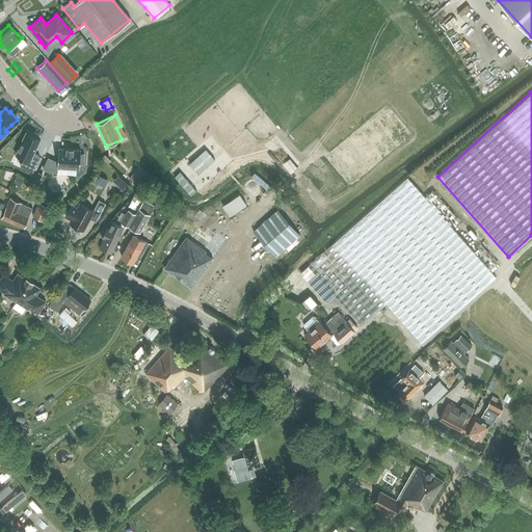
[(41,139),(26,132),(16,154),(24,158),(21,165),(32,171),(40,156),(33,153),(41,139)]
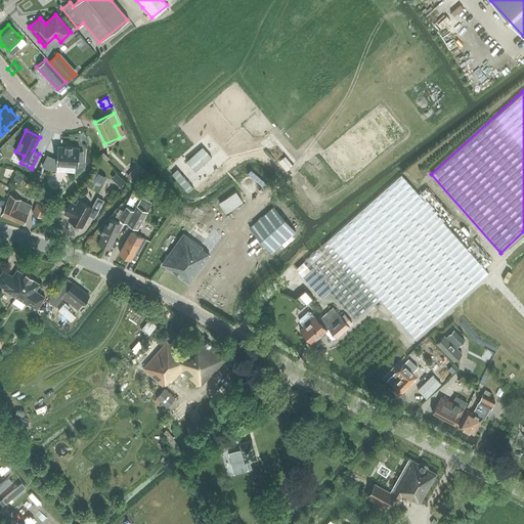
[(198,166),(213,150),(204,140),(187,155),(198,166)]
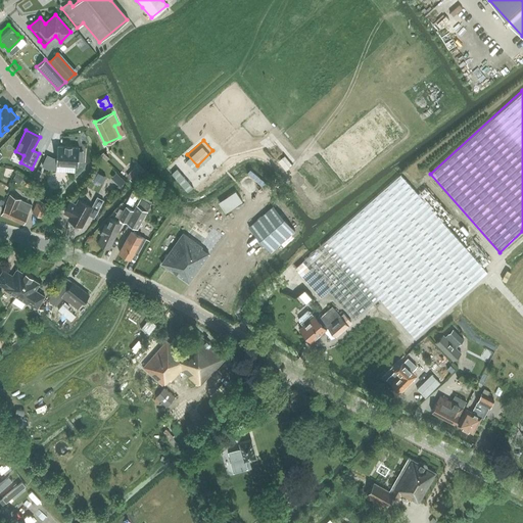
[(47,154),(43,165),(49,169),(56,169),(56,162),(79,164),(79,160),(83,160),(83,151),(80,151),(80,147),(72,146),(72,145),(65,144),(65,146),(58,145),(57,157),(53,157),(47,154)]
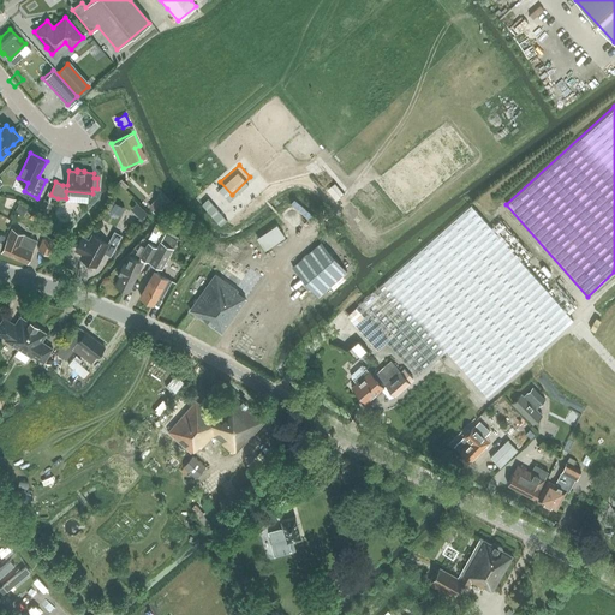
[(210,190),(203,196),(220,220),(227,214),(210,190)]
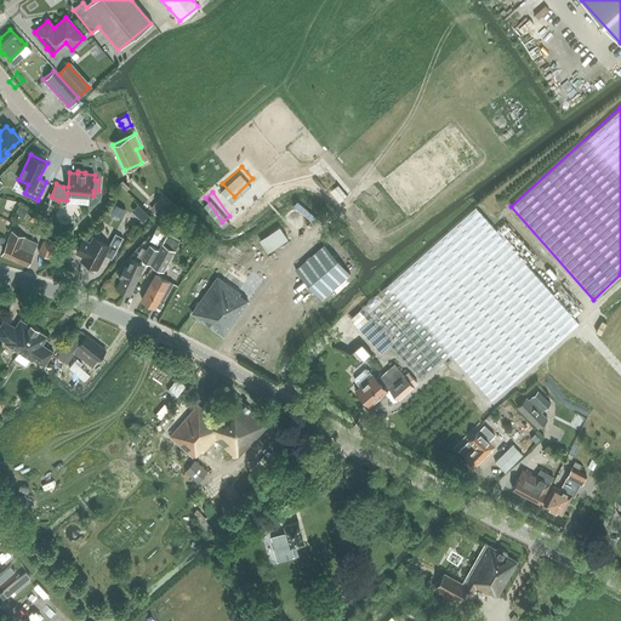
[(131,209),(125,206),(127,200),(114,197),(107,220),(125,226),(131,209)]
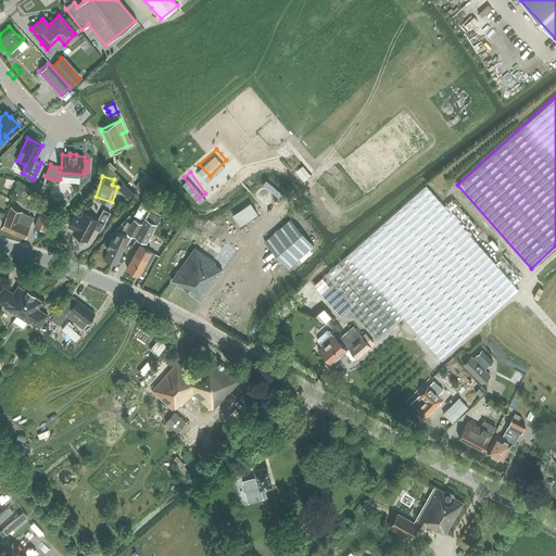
[(127,178),(122,184),(127,190),(134,185),(127,178)]
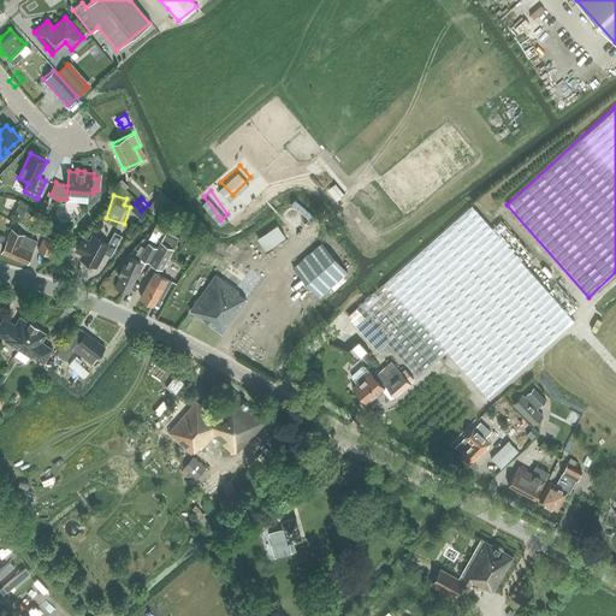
[(574,320),(569,315),(579,307),(556,282),(563,276),(552,265),(548,270),(502,220),(492,229),(472,206),(348,317),(378,351),(388,343),(418,378),(446,351),(487,397),(574,320)]
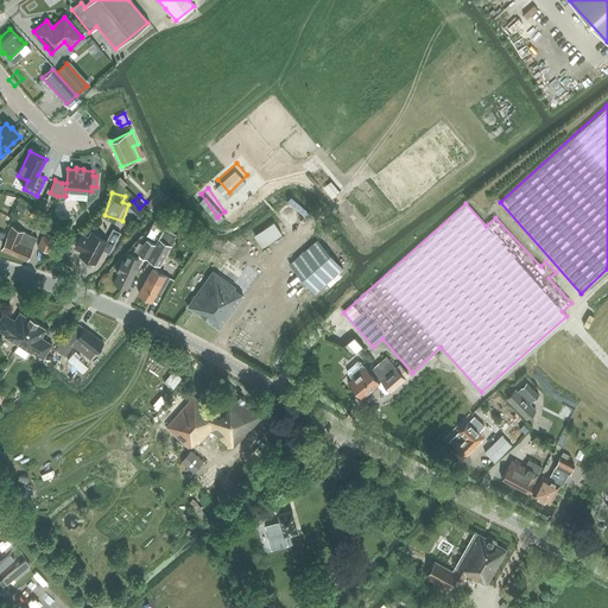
[(276,215),(257,228),(265,241),(284,227),(276,215)]
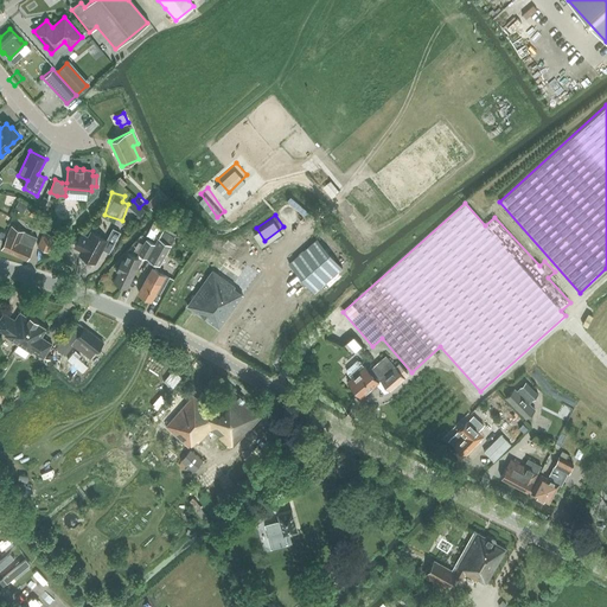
[(11,225),(7,236),(1,250),(27,261),(37,240),(24,234),(25,231),(11,225)]
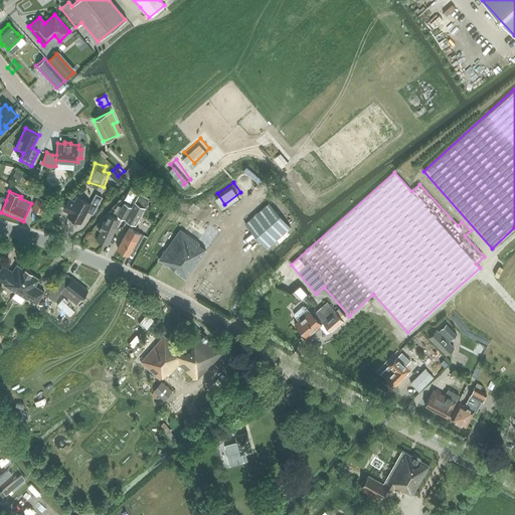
[(67,199),(62,209),(69,212),(67,216),(79,223),(86,211),(92,215),(102,197),(95,194),(90,204),(77,197),(74,203),(67,199)]
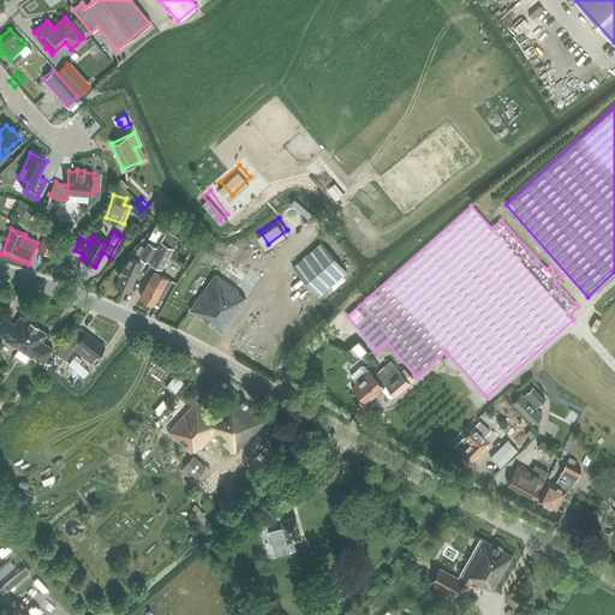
[(166,233),(157,248),(149,262),(162,270),(178,240),(166,233)]
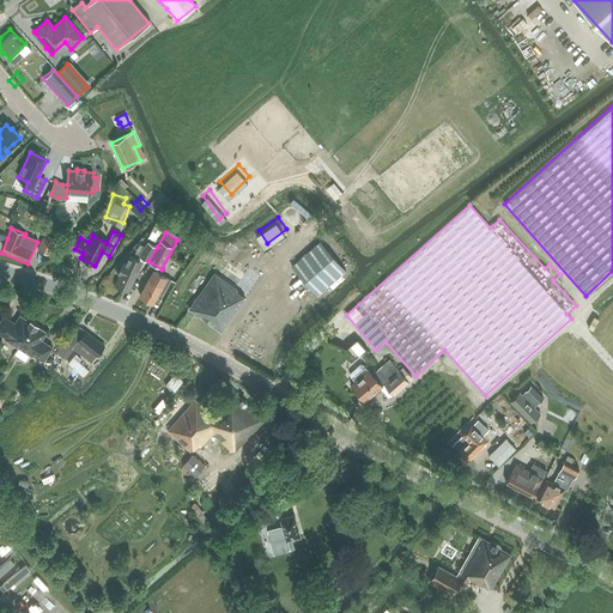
[(43,236),(37,249),(44,253),(50,238),(43,236)]
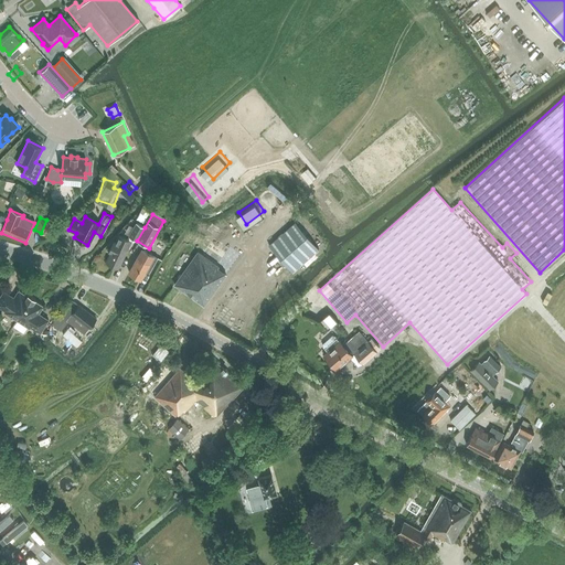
[(137,241),(145,227),(137,222),(129,236),(137,241)]
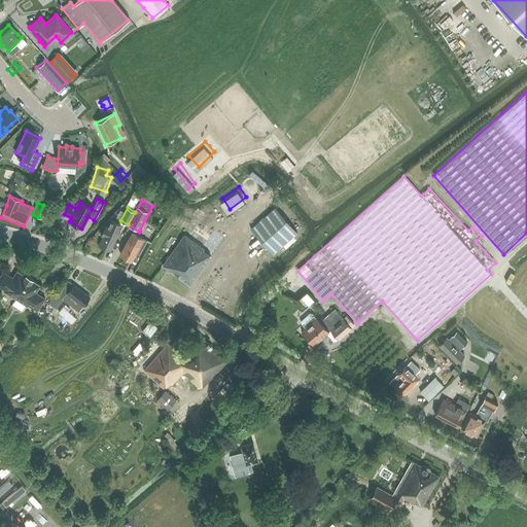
[(276,207),(251,227),(272,253),(297,232),(276,207)]
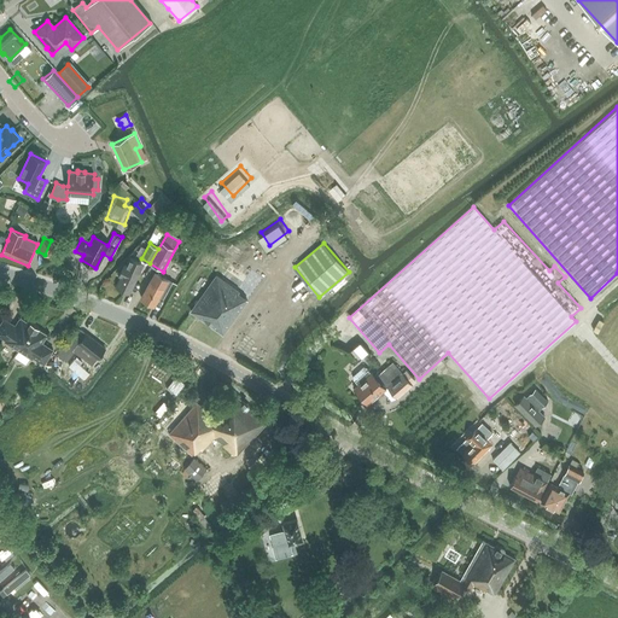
[(129,295),(140,273),(144,263),(130,257),(127,266),(123,264),(117,277),(121,278),(116,289),(129,295)]
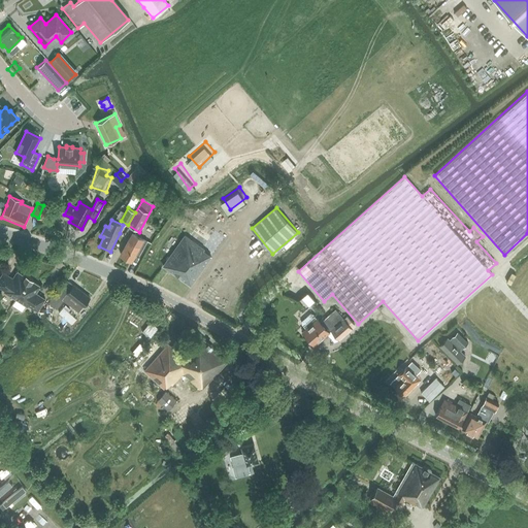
[(146,239),(138,235),(132,232),(128,239),(120,255),(132,261),(136,253),(138,254),(146,239)]
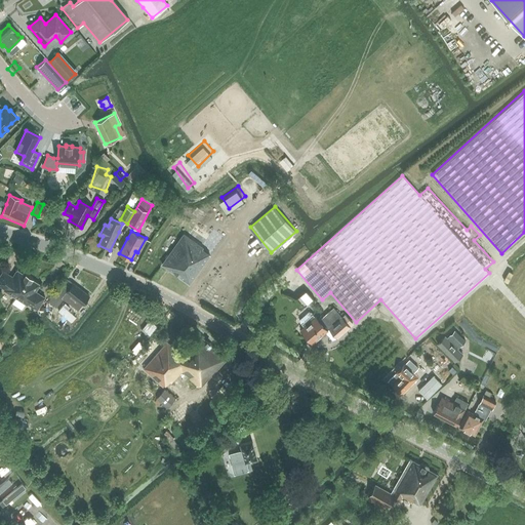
[(171,248),(161,265),(190,285),(211,254),(182,232),(171,248)]
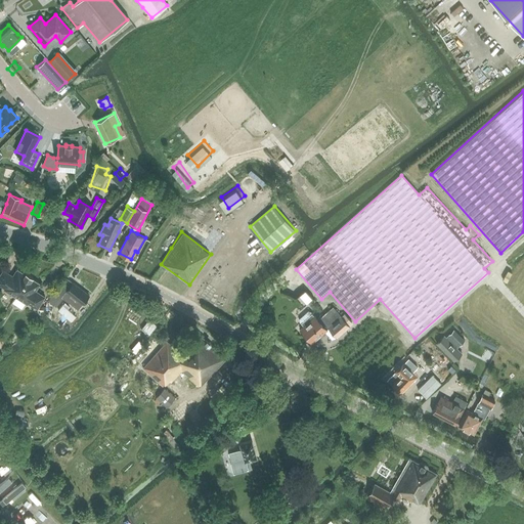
[(15,298),(29,276),(26,274),(25,275),(16,269),(12,277),(3,271),(0,275),(0,286),(5,289),(4,291),(15,298)]
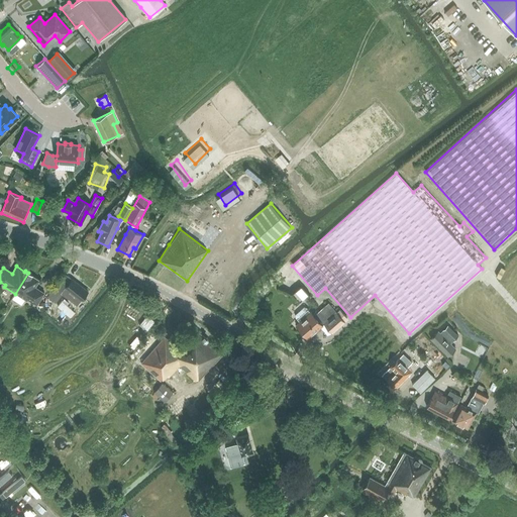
[(31,275),(28,273),(15,294),(26,301),(27,299),(36,305),(44,293),(35,288),(39,281),(31,276),(31,275)]
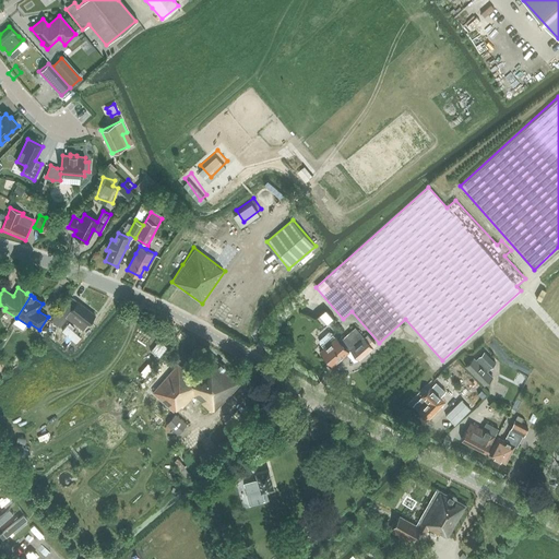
[(64,305),(51,320),(60,328),(68,318),(83,331),(95,316),(70,297),(64,305)]
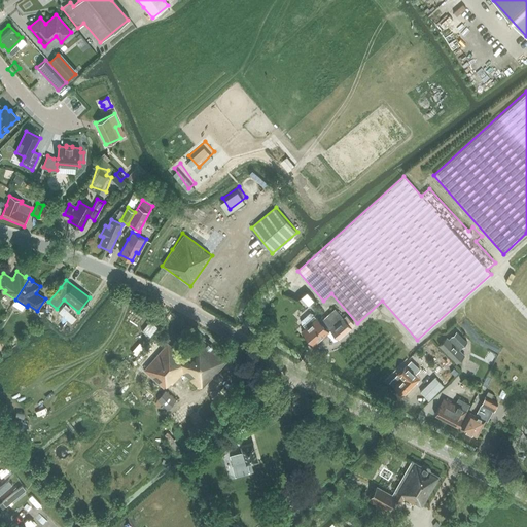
[(305,327),(301,331),(313,346),(330,330),(339,340),(352,328),(349,324),(352,322),(346,316),(343,318),(335,308),(321,320),(317,316),(316,317),(313,314),(310,314),(302,321),(302,324),(305,327)]
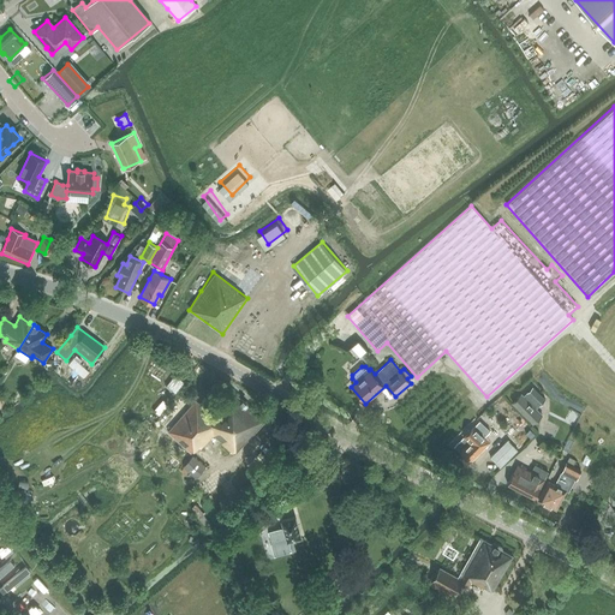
[(536,408),(545,399),(532,386),(524,395),(521,393),(511,404),(533,425),(543,415),(536,408)]
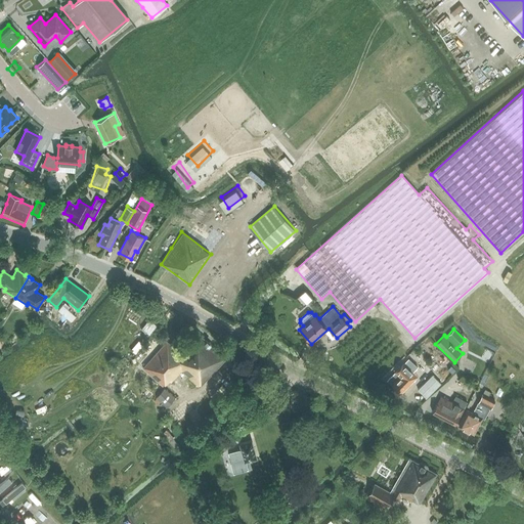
[(130,339),(136,343),(141,335),(135,332),(130,339)]
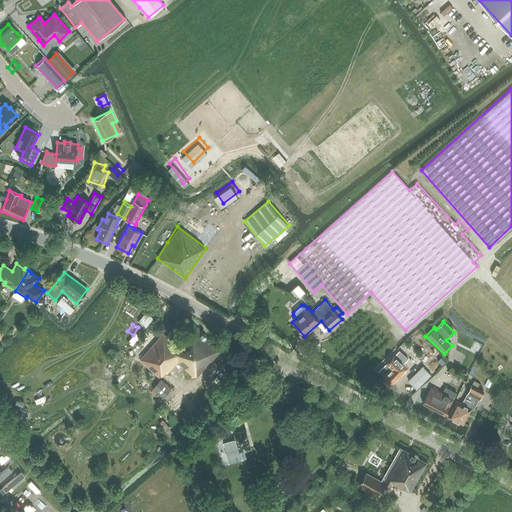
[(210,345),(211,343),(191,325),(175,343),(163,333),(140,360),(159,378),(161,376),(165,371),(175,360),(195,377),(196,376),(218,352),(210,345)]
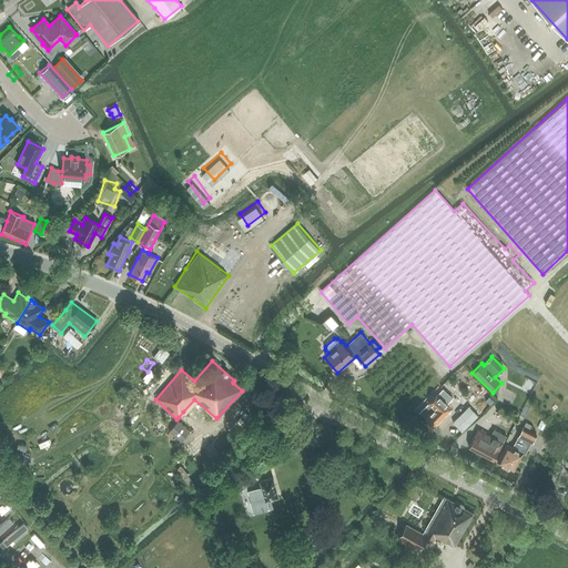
[(455,382),(454,383),(448,378),(442,387),(439,385),(437,387),(415,409),(435,427),(453,408),(448,403),(460,389),(460,388),(462,386),(455,382)]
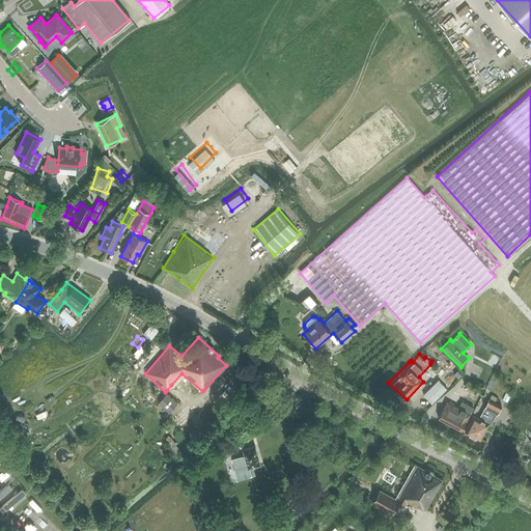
[(178,403),(167,393),(158,403),(169,414),(178,403)]
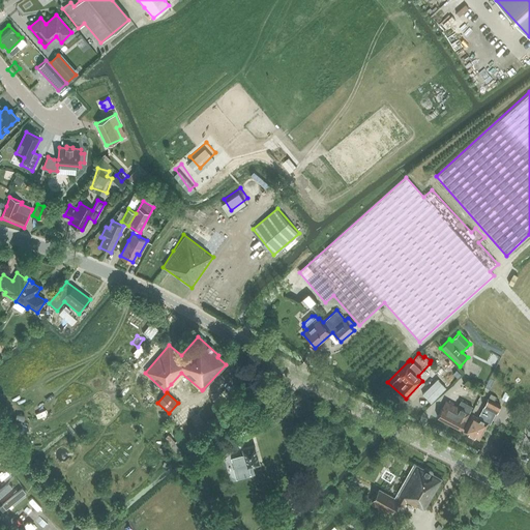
[(472,414),(463,432),(479,440),(488,423),(490,424),(495,414),(496,414),(500,405),(488,399),(482,408),(477,417),(472,414)]
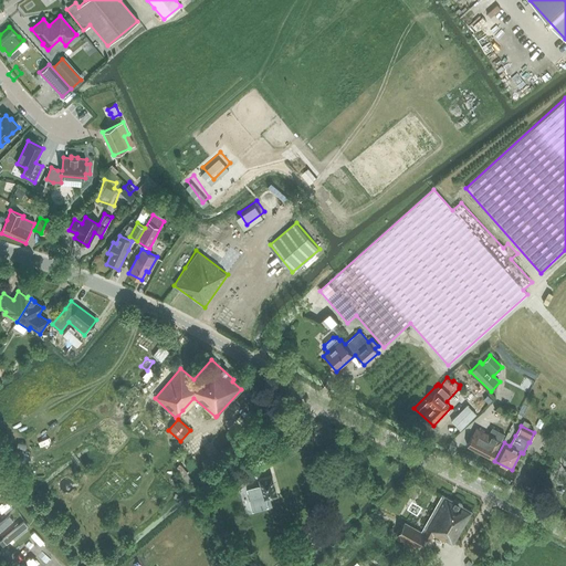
[(477,428),(472,436),(471,436),(467,446),(492,459),(496,449),(505,435),(492,428),(489,435),(477,428)]
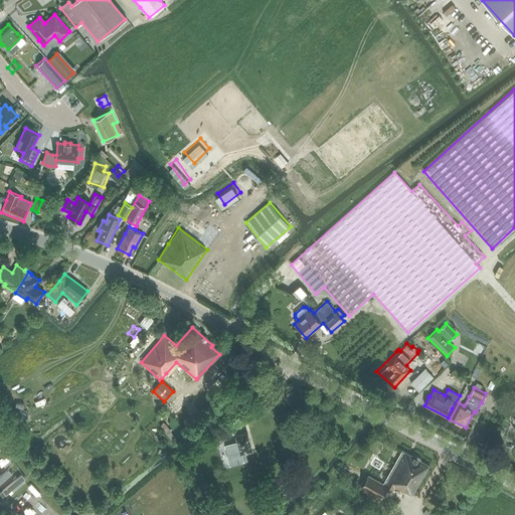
[(233,434),(228,427),(211,442),(213,445),(216,448),(233,434)]
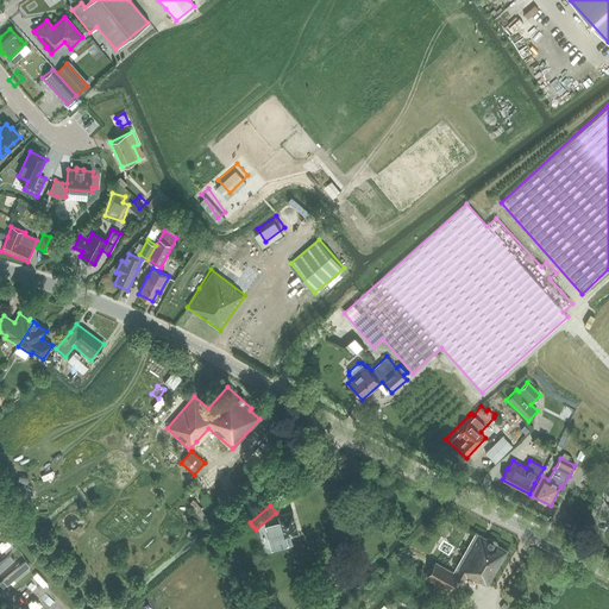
[(281,522),(267,526),(270,538),(269,538),(272,550),(289,545),(287,537),(299,533),(293,512),(280,515),(281,522)]
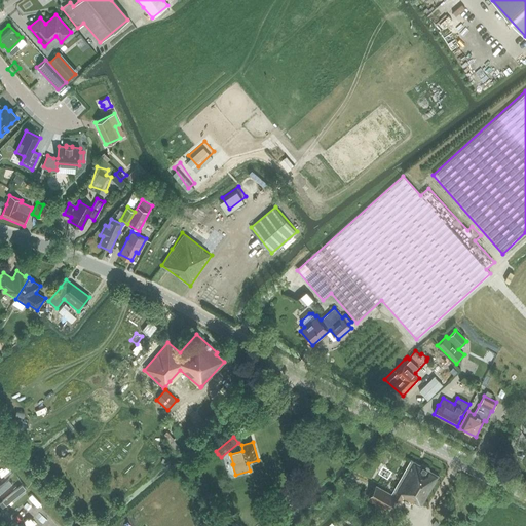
[(368,500),(388,512),(396,500),(400,502),(403,497),(414,503),(414,502),(420,506),(439,476),(410,460),(406,468),(391,494),(376,486),(368,500)]
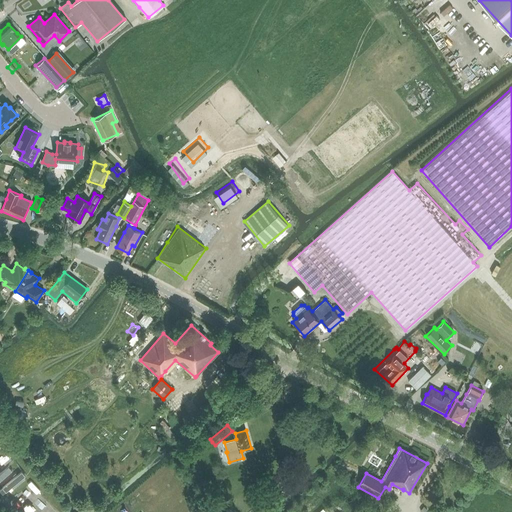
[(369,511),(374,506),(363,499),(355,511),(369,511)]
